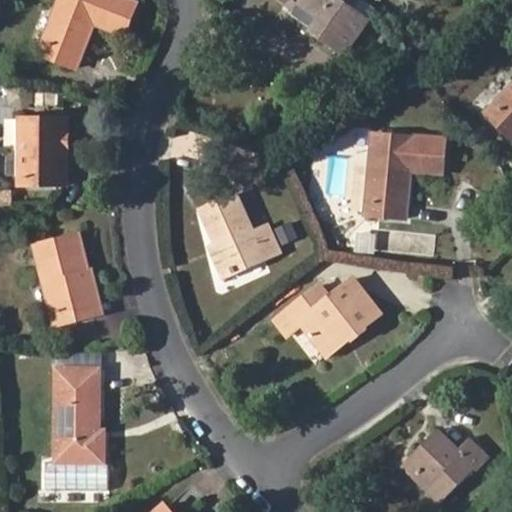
[(58,0),(37,54),(79,70),(96,26),(128,38),(140,5),(126,0),(58,0)]
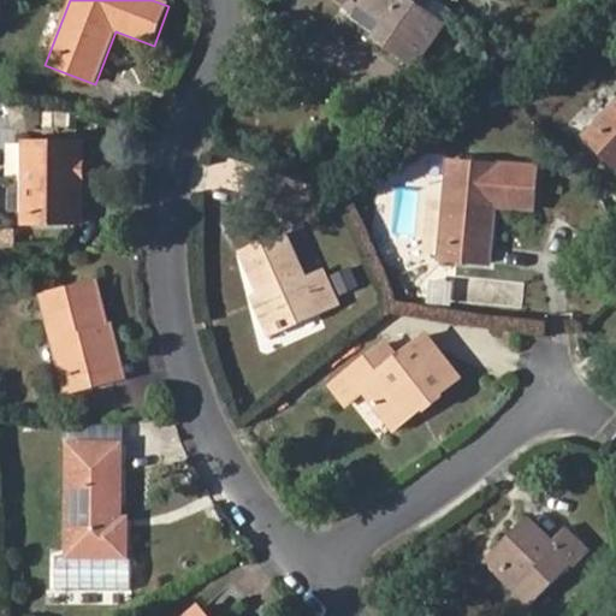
[(375,43),(413,70),(443,29),(421,13),(430,0),(337,0),(355,13),(360,7),(388,27),(375,43)]
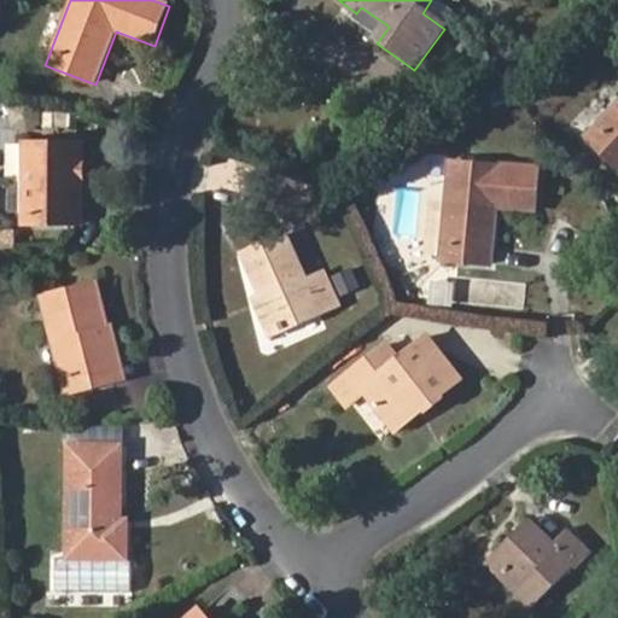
[(617,101),(584,135),(617,168),(617,101)]
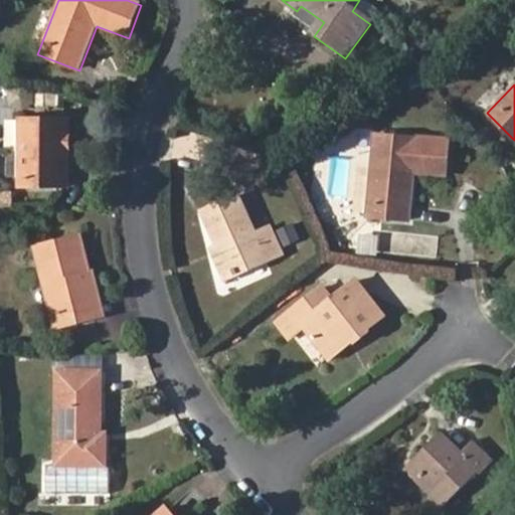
[(19,118),(19,188),(69,187),(69,118),(19,118)]
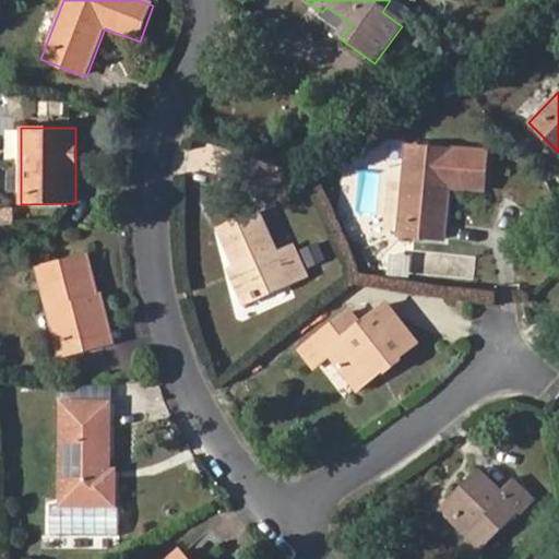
[(397,233),(443,237),(450,187),(484,189),(488,152),(407,144),(397,233)]
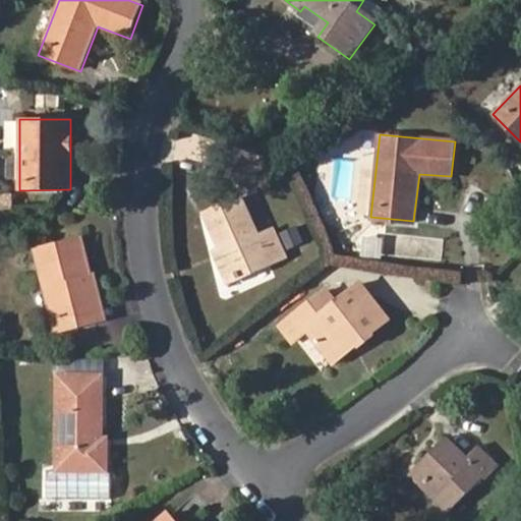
[(288,256),(274,226),(262,232),(242,194),(203,213),(218,247),(214,249),(230,284),(288,256)]
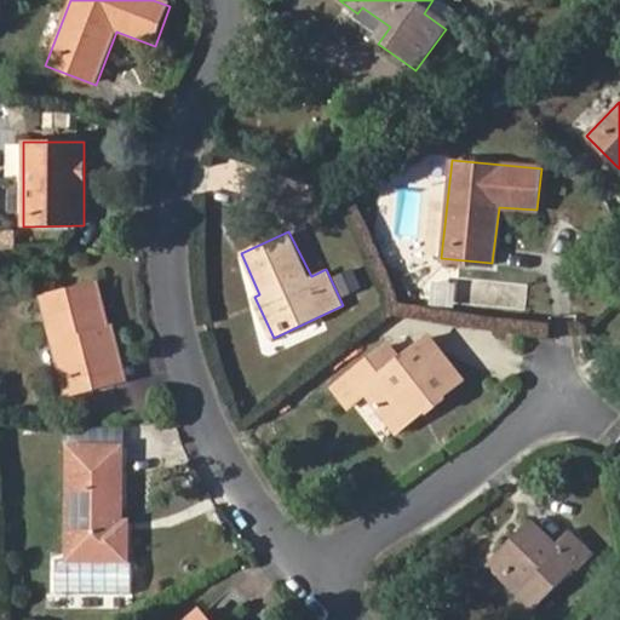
[(0,237),(0,252),(11,253),(11,239),(0,237)]
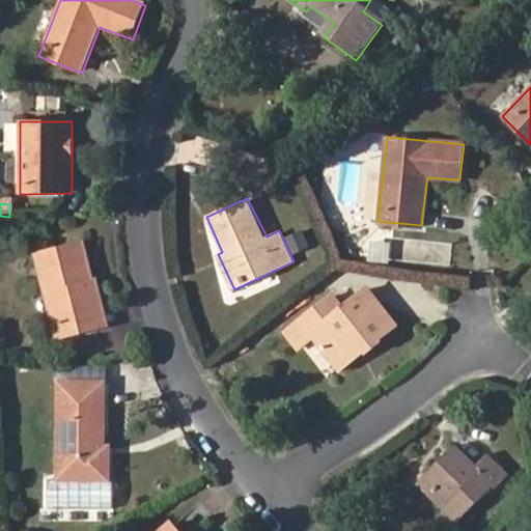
[(287,235),(292,253),(308,248),(304,231),(287,235)]
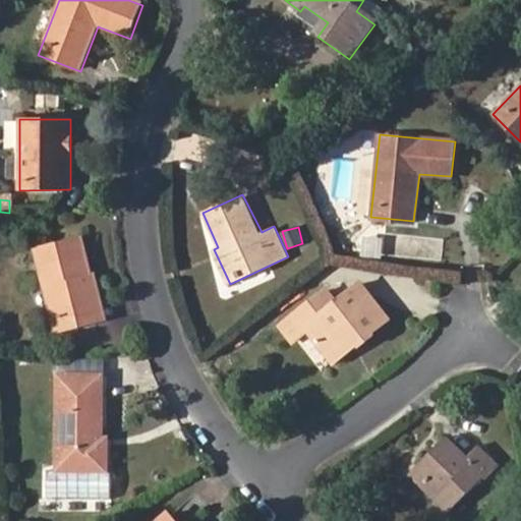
[(107,320),(96,273),(92,275),(82,236),(34,248),(55,333),(107,320)]
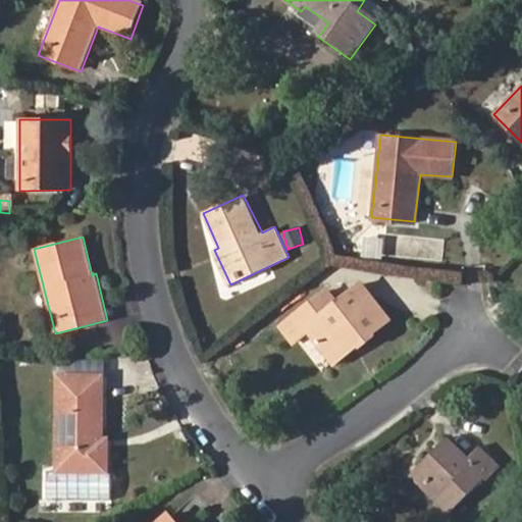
[(353,335),(359,343),(390,317),(360,281),(335,301),(326,290),(297,314),(329,356),(353,335)]
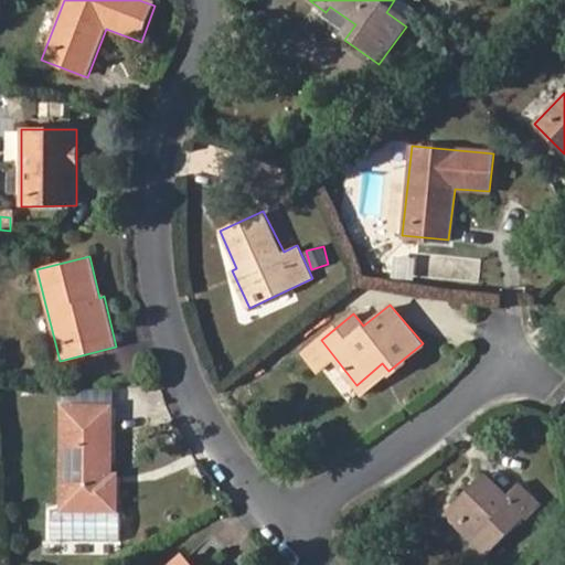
[(362,392),(388,371),(382,363),(356,385),(362,392)]
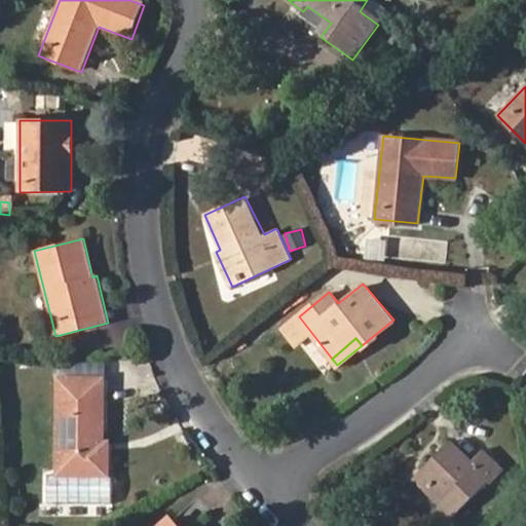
[(111,456),(112,445),(118,384),(76,381),(67,477),(115,482),(118,457),(111,456)]
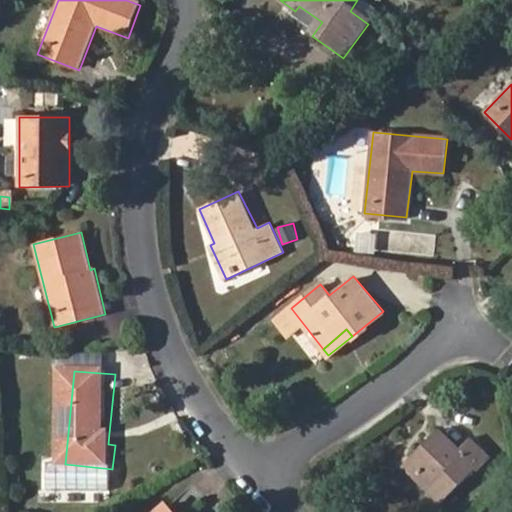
[(400,468),(439,505),(475,469),(477,471),(491,458),(470,437),(459,448),(439,429),(400,468)]
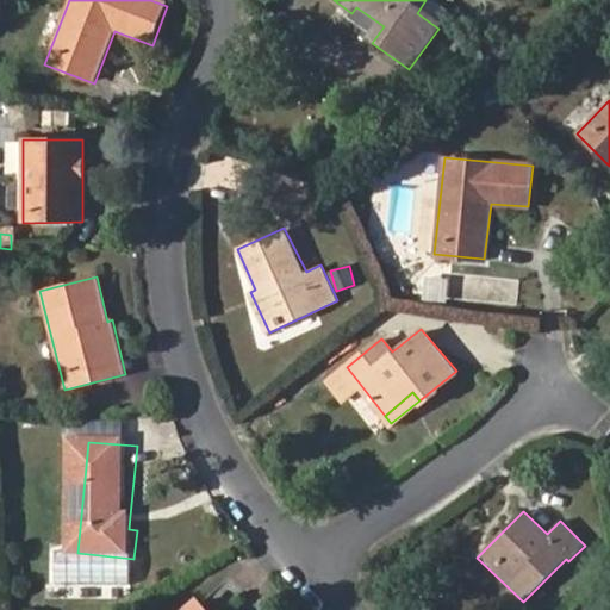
[(207,609),(197,598),(184,609),(207,609)]
